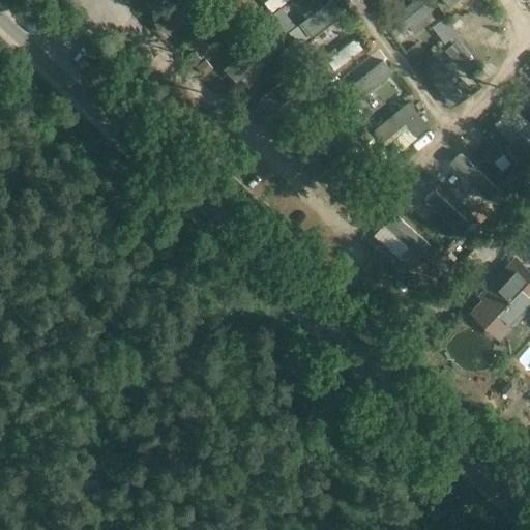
[(158,30),(166,34),(196,5),(190,0),(176,0),(154,23),(158,30)]
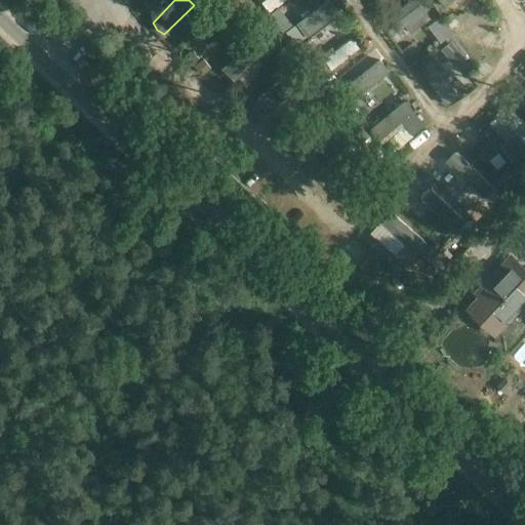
[(430,19),(414,0),(410,0),(384,21),(395,35),(405,27),(410,34),(430,19)]
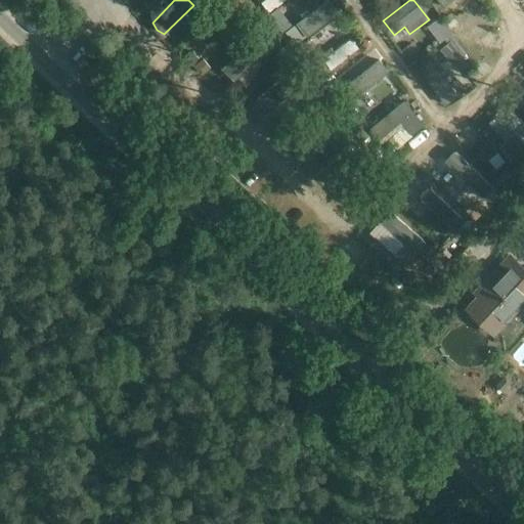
[(207,11),(197,2),(188,11),(199,20),(207,11)]
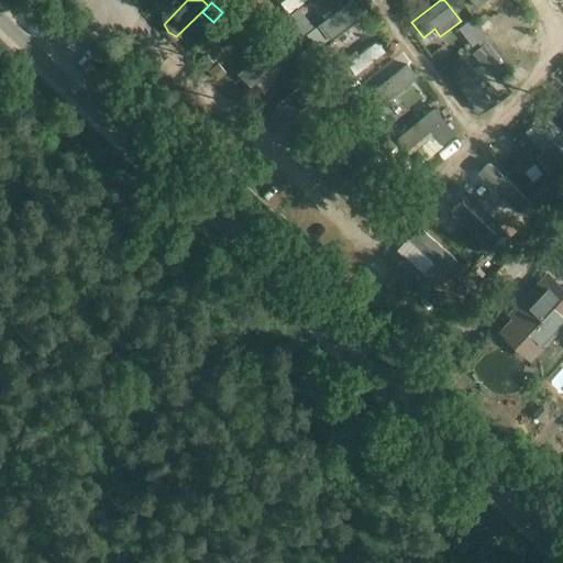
[(335,17),(328,22),(322,26),(330,37),(359,15),(350,6),(335,17)]
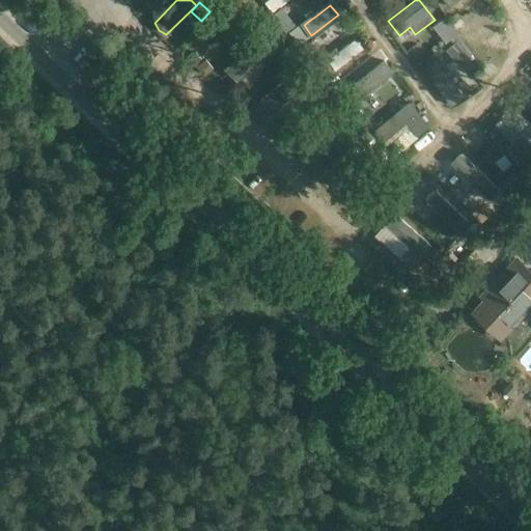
[(450,25),(456,32),(466,25),(459,18),(450,25)]
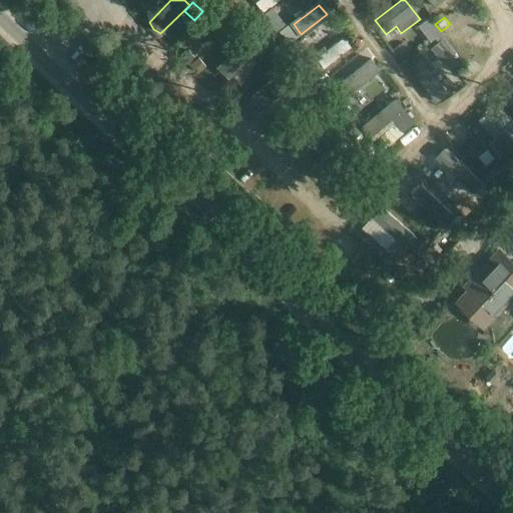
[(177,49),(186,57),(213,26),(203,18),(177,49)]
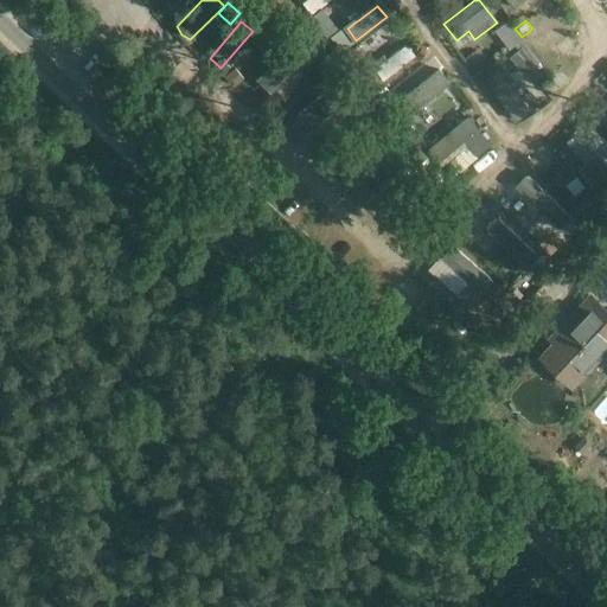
[(362,62),(388,37),(378,27),(352,52),(362,62)]
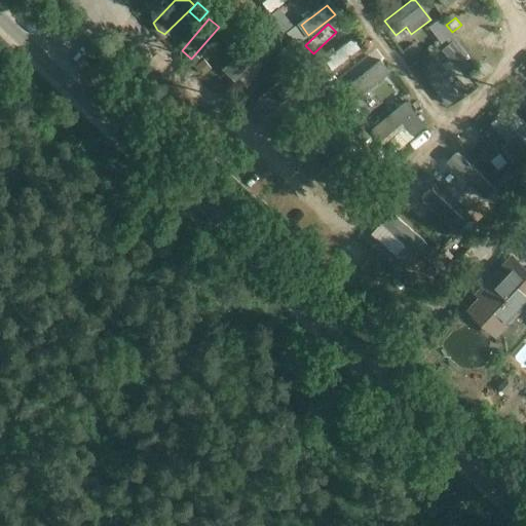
[(305,38),(296,26),(287,33),(295,44),(305,38)]
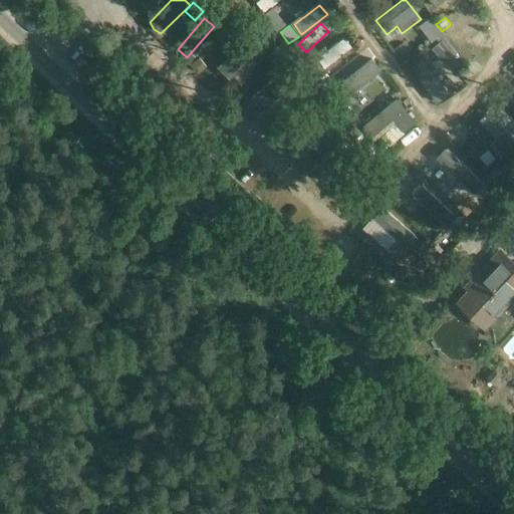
[(250,32),(217,67),(230,79),(263,44),(250,32)]
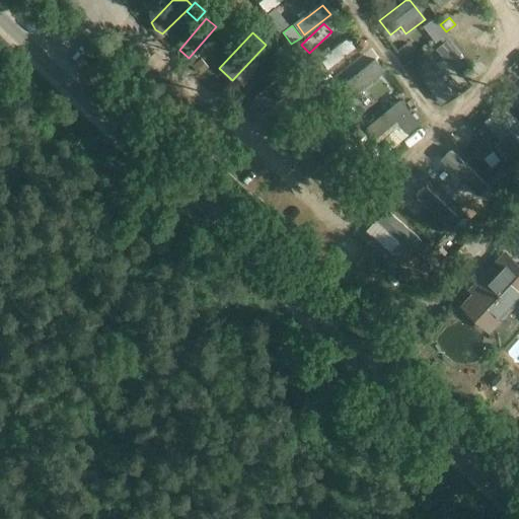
[(327,69),(355,48),(348,38),(320,59),(327,69)]
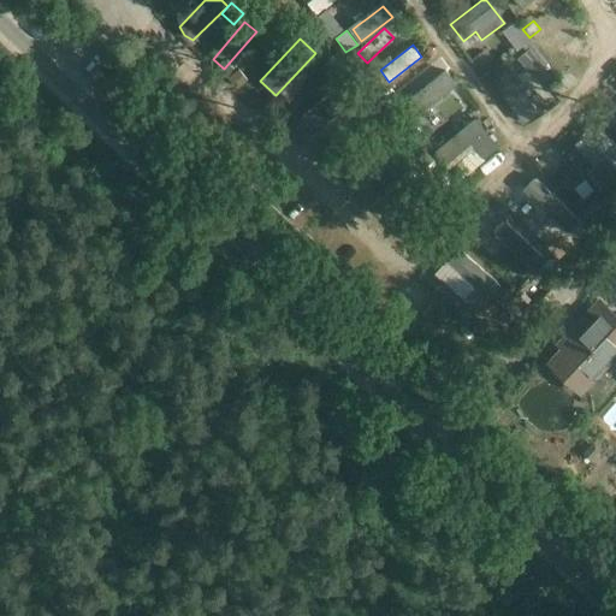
[(395,83),(402,95),(426,80),(419,67),(395,83)]
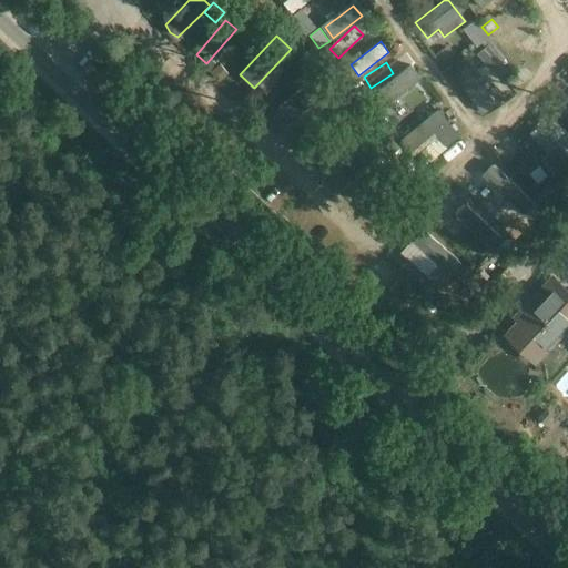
[(497,103),(478,79),(473,71),(467,63),(453,73),(483,113),(497,103)]
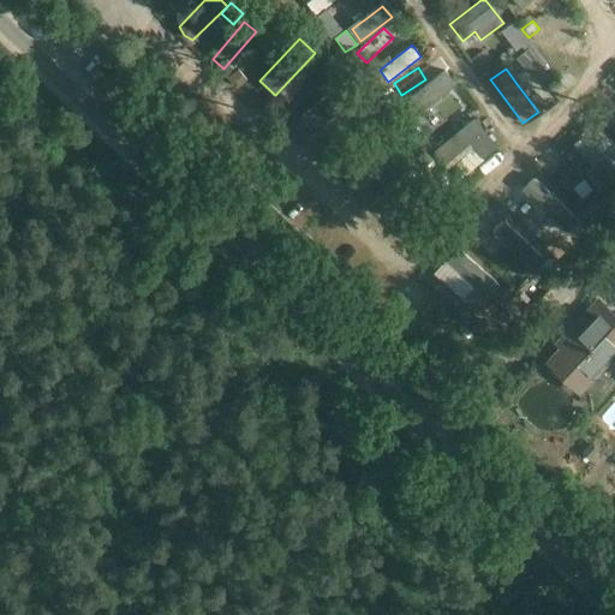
[(413,118),(440,97),(447,91),(457,84),(445,70),(402,103),(413,118)]
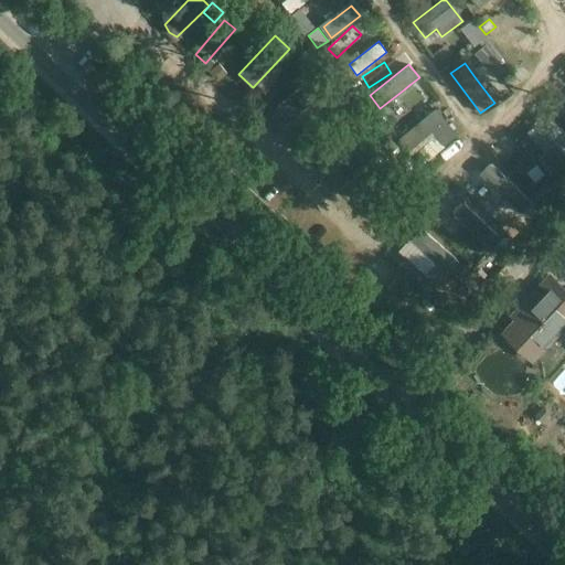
[(458,135),(435,109),(400,139),(409,151),(433,132),(444,146),(458,135)]
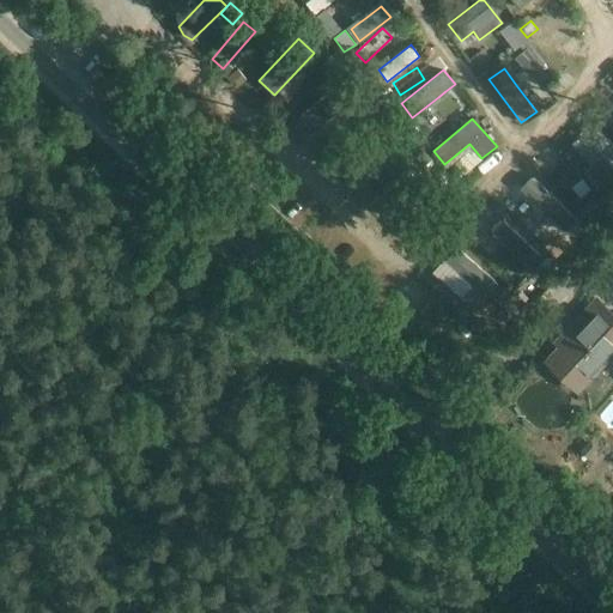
[(612,146),(593,123),(580,134),(602,157),(584,175),(598,189),(612,174),(612,169),(612,168),(612,167),(612,165),(612,146)]
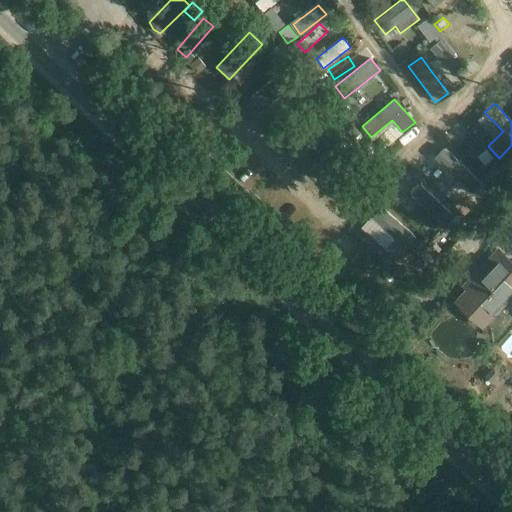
[(357,147),(352,141),(346,135),(313,167),(325,178),(357,147)]
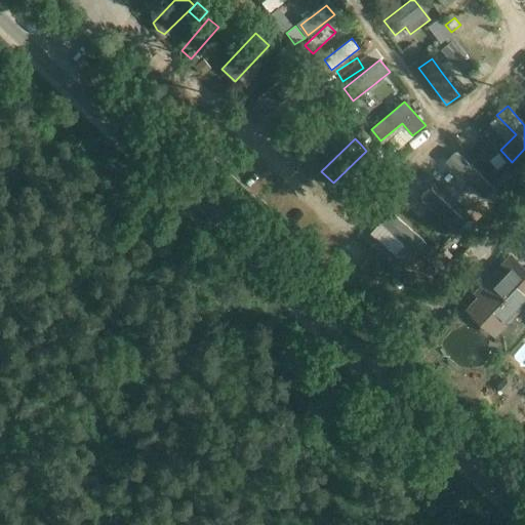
[(473,193),(479,199),(479,200),(490,191),(458,157),(448,166),(468,187),(463,190),(469,195),(472,192),(473,193)]
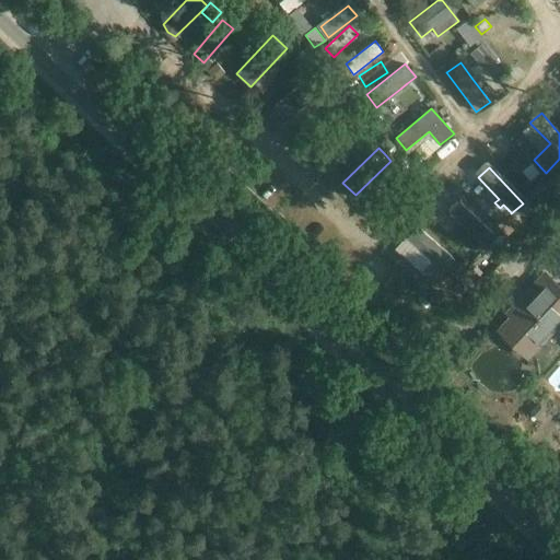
[(546,188),(534,189),(535,199),(547,198),(546,188)]
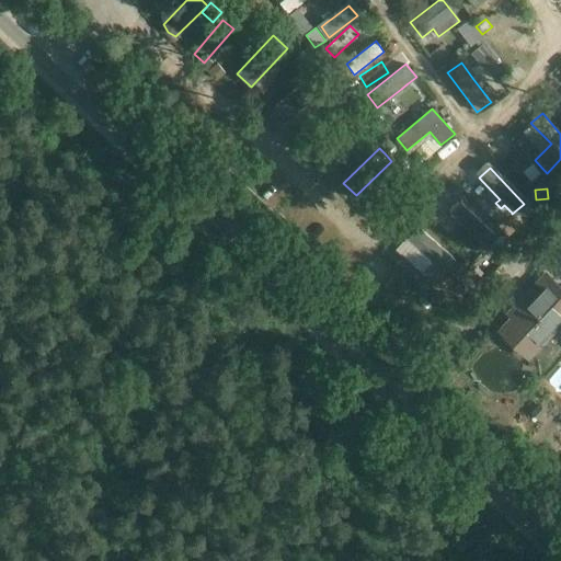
[(459,202),(449,213),(448,213),(465,229),(471,236),(482,245),(493,235),(489,229),(459,202)]
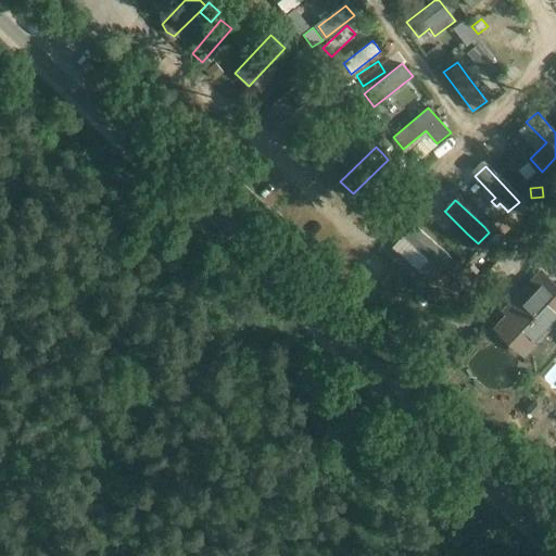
[(429,258),(419,269),(428,277),(437,266),(442,270),(454,257),(415,223),(404,236),(429,258)]
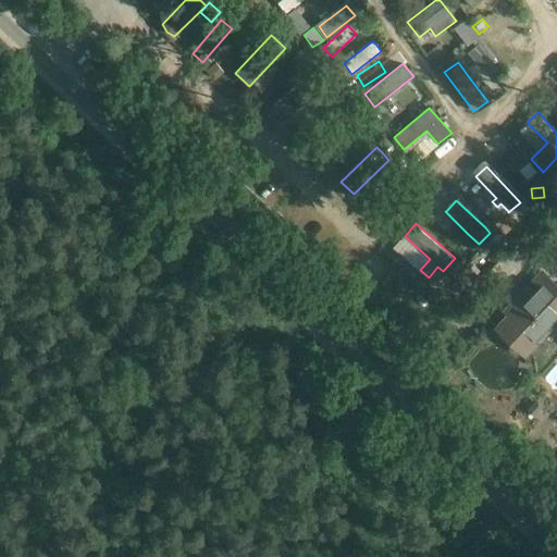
[(507,239),(500,234),(495,240),(502,246),(507,239)]
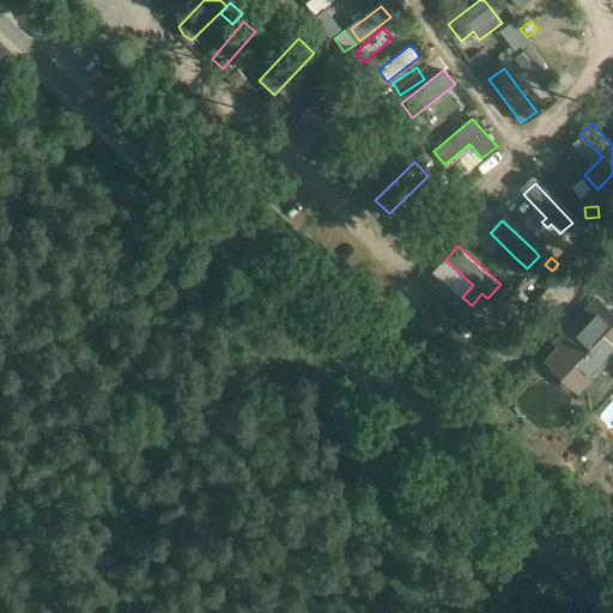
[(435,283),(426,297),(441,304),(448,290),(435,283)]
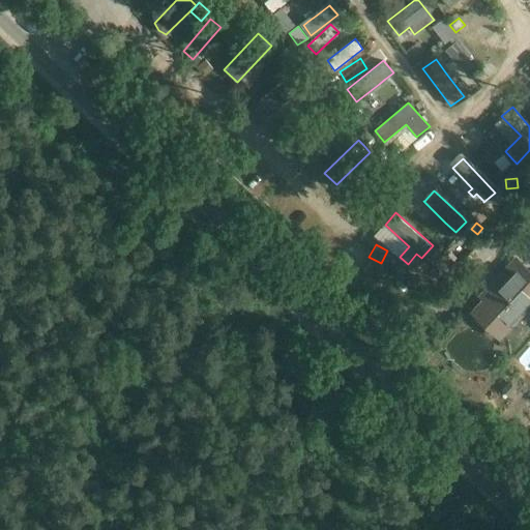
[(441,254),(433,264),(440,270),(448,261),(441,254)]
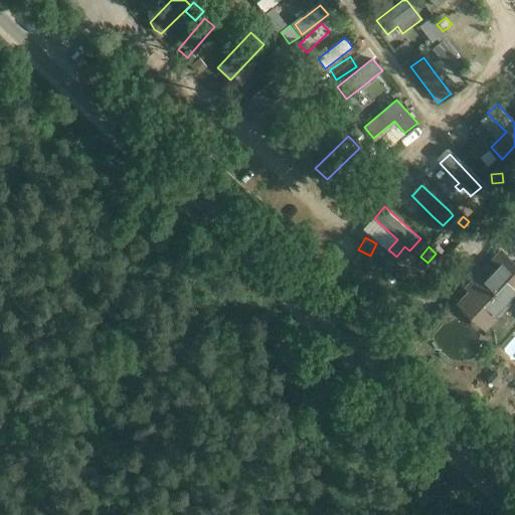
[(463,299),(457,304),(484,330),(488,326),(493,330),(497,329),(506,320),(506,315),(501,311),(510,302),(514,305),(514,303),(514,262),(514,263),(502,250),(473,281),(476,284),(463,299)]
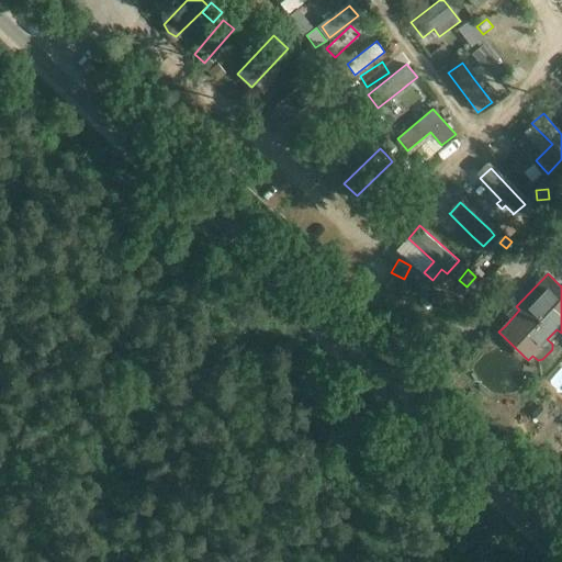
[(561,384),(551,396),(561,405),(561,384)]
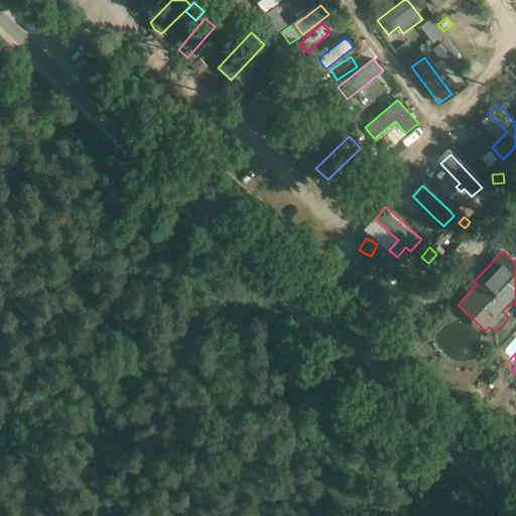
[(491,381),(495,385),(504,376),(500,372),(491,381)]
